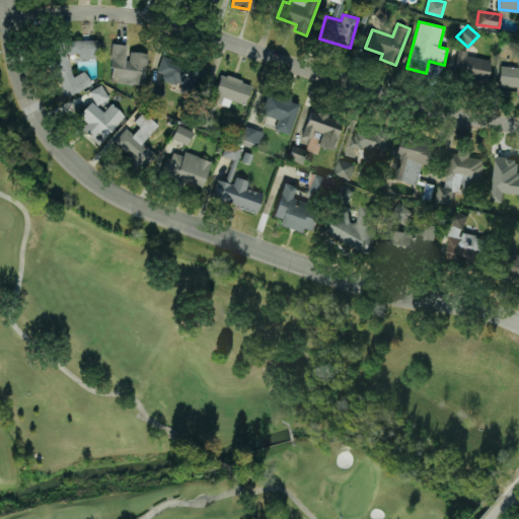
[(98,58),(97,39),(64,41),(65,51),(54,52),(57,92),(89,90),(88,73),(70,74),(69,53),(79,53),(79,60),(98,58)]
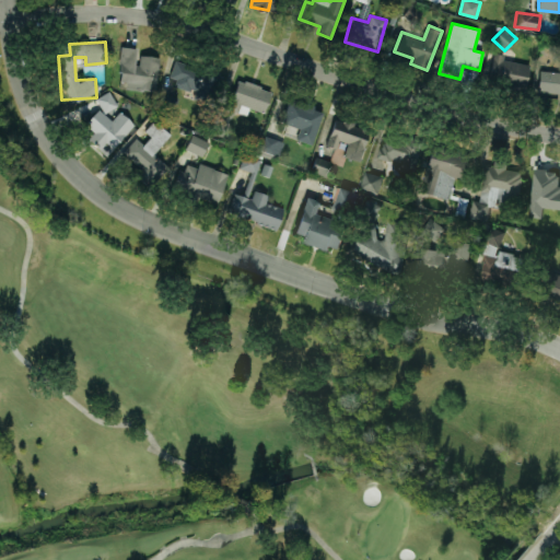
[(159,57),(138,55),(138,48),(124,47),(119,88),(155,91),(159,57)]
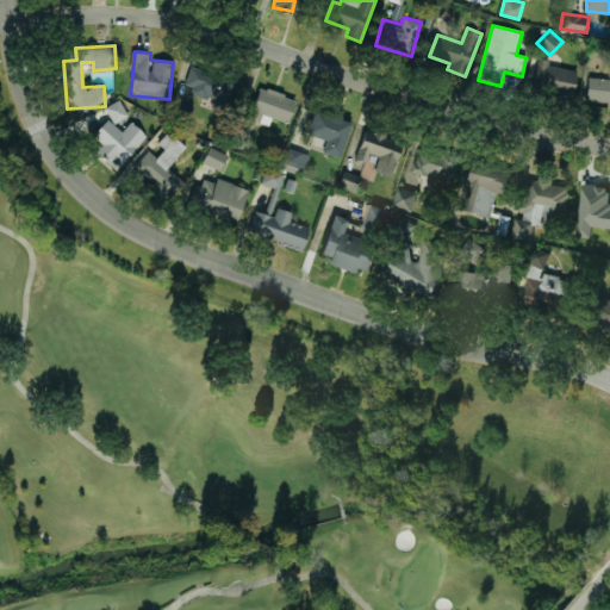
[(577,69),(548,67),(549,58),(537,57),(534,89),(574,93),(577,69)]
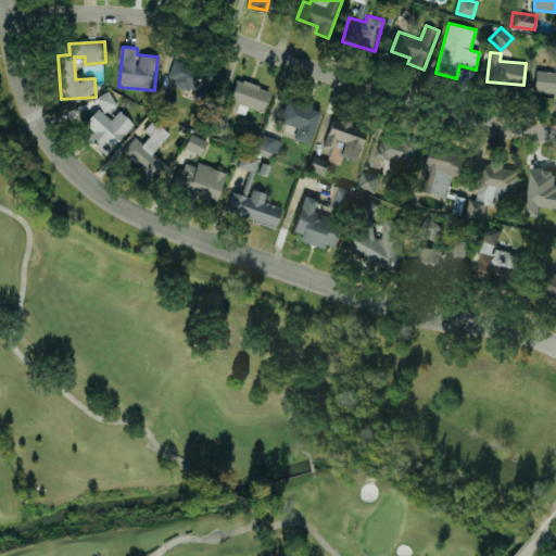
[(174,86),(196,91),(193,99),(211,104),(220,73),(174,60),(169,77),(176,79),(174,86)]
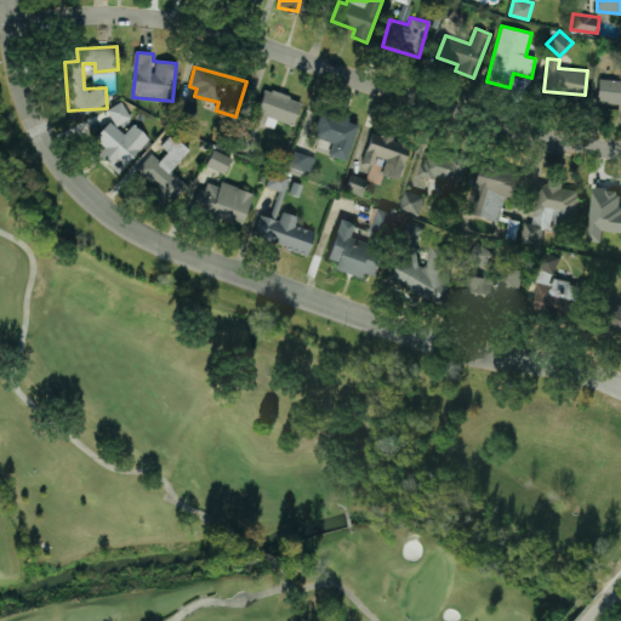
[(620,103),(620,79),(598,79),(597,103),(620,103)]
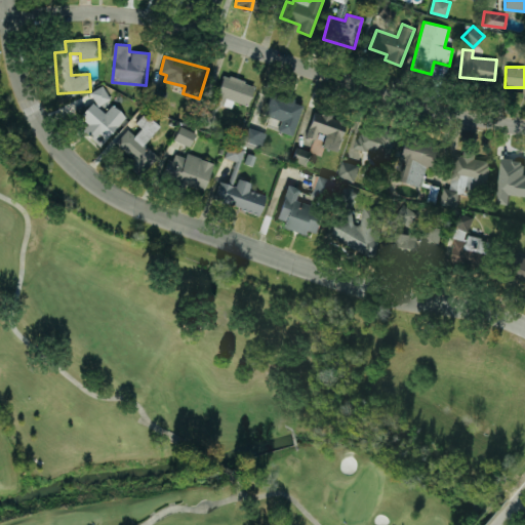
[(215,103),(229,107),(231,99),(248,105),(254,84),(223,75),(215,103)]
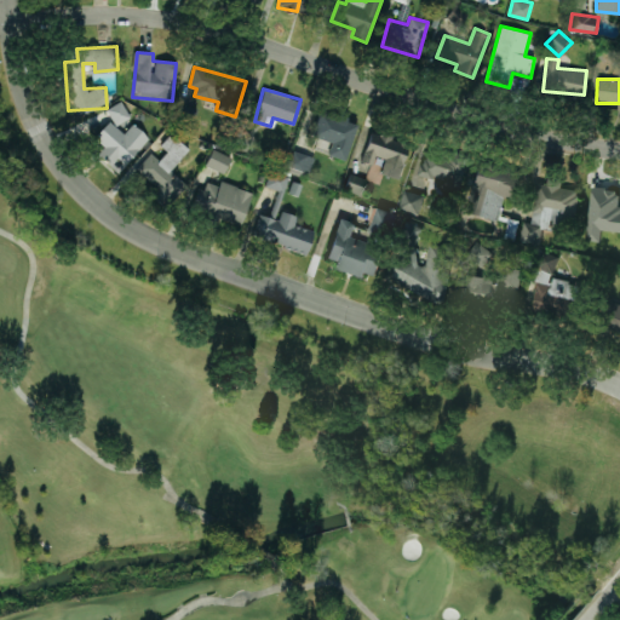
[(107,109),(115,125),(130,116),(121,101),(107,109)]
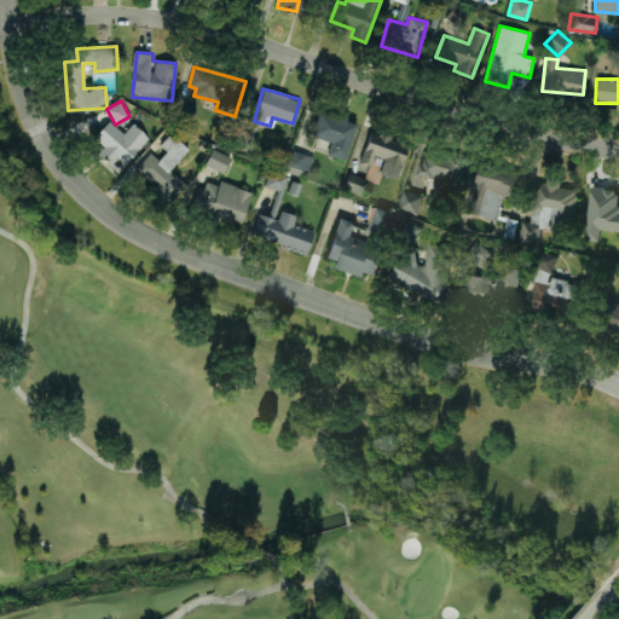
[(192,122),(195,106),(179,105),(177,121),(192,122)]
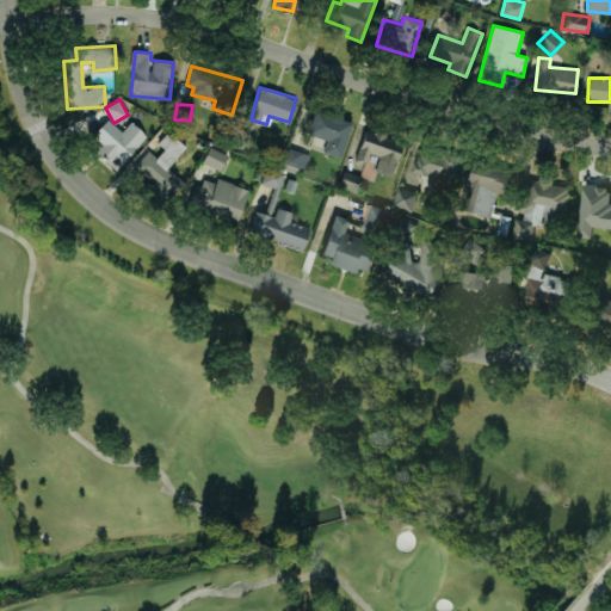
[(352,121),(315,109),(308,134),(327,140),(322,152),(340,158),(352,121)]
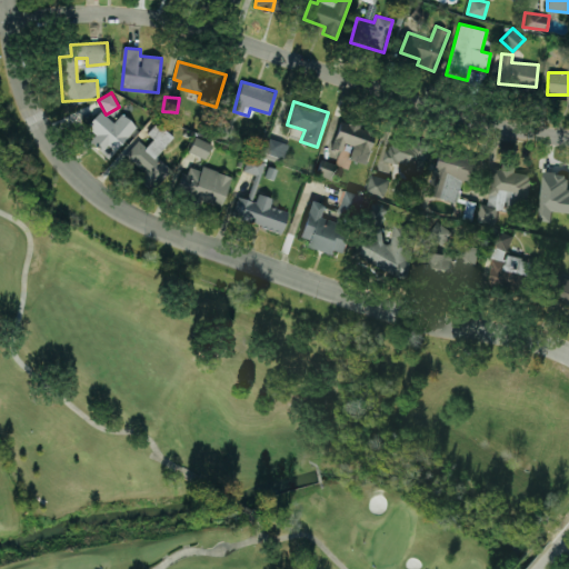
[(113,122),(100,110),(87,126),(96,135),(90,140),(108,157),(137,127),(122,113),(113,122)]
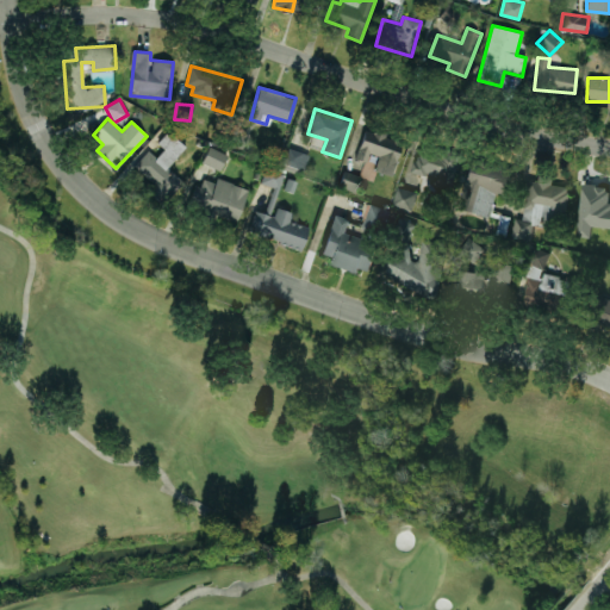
[(392,175),(403,141),(365,129),(355,159),(367,162),(369,153),(379,155),(375,169),(392,175)]
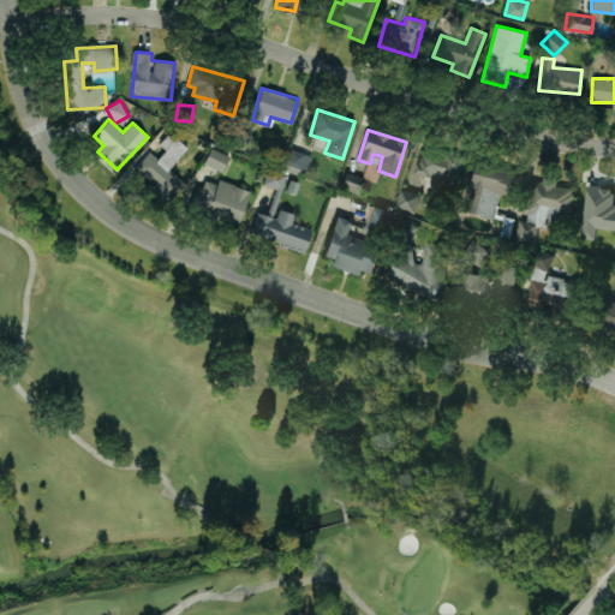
[(135,167),(154,184),(148,192),(163,206),(184,181),(169,168),(187,148),(169,132),(159,144),(166,150),(157,159),(149,151),(135,167)]
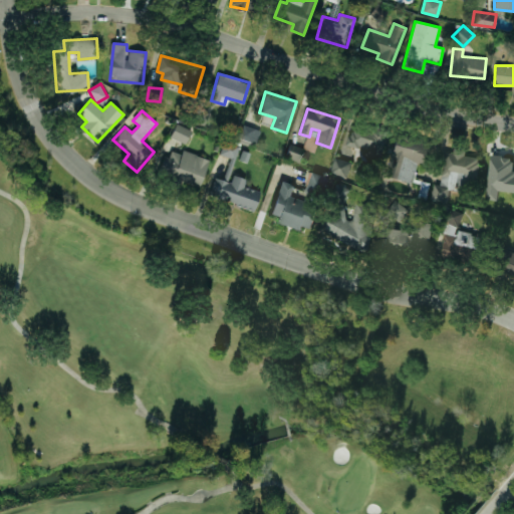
[(387,130),(353,121),(347,148),(380,156),(387,130)]
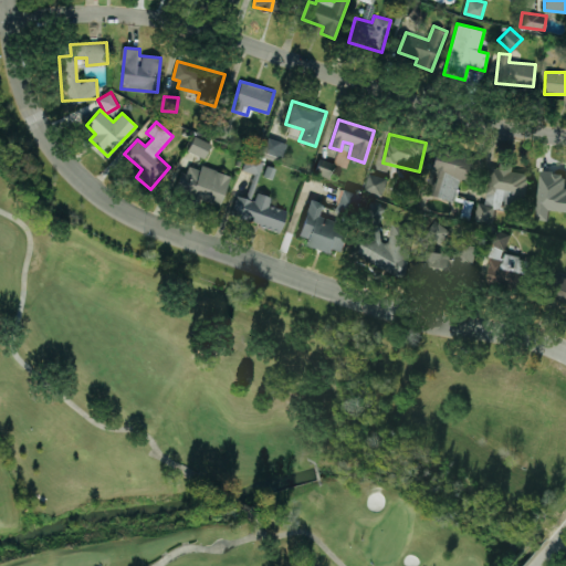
[(210,143),(203,157),(187,149),(195,135),(210,143)]
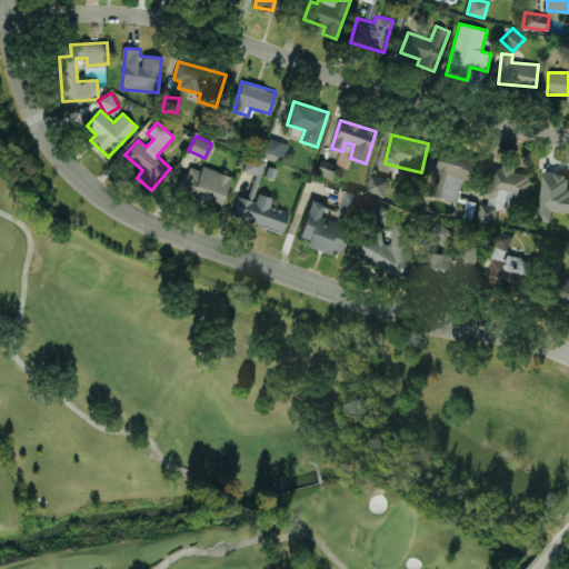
[(285,158),(288,142),(269,138),(265,153),(285,158)]
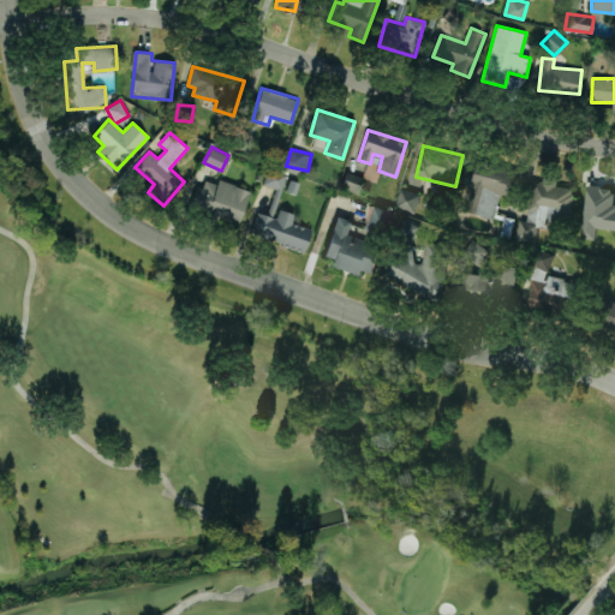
[(494,218),(499,195),(512,198),(518,171),(473,160),(461,210),(494,218)]
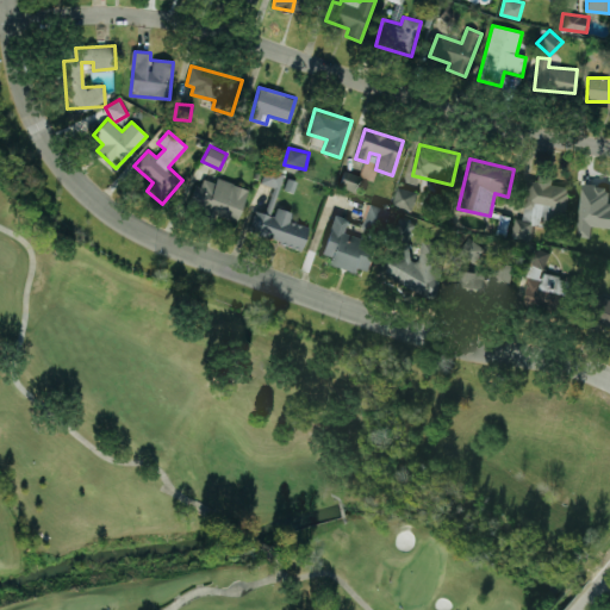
[(284,170),(265,167),(262,185),(281,187),(284,170)]
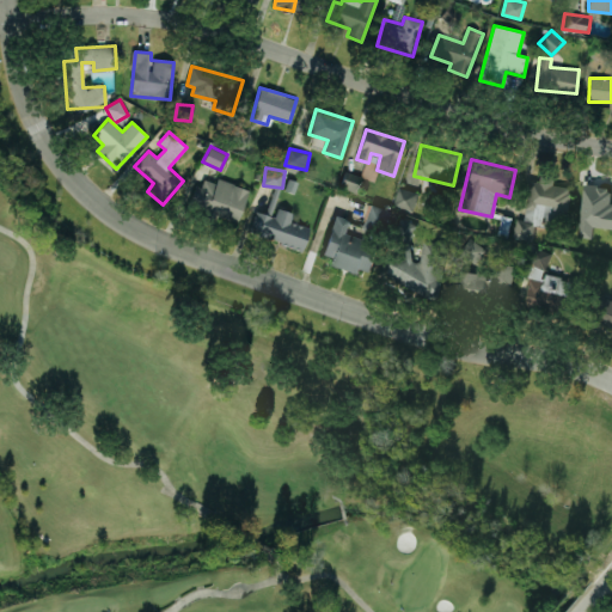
[(356,193),(362,176),(346,171),(340,187),(356,193)]
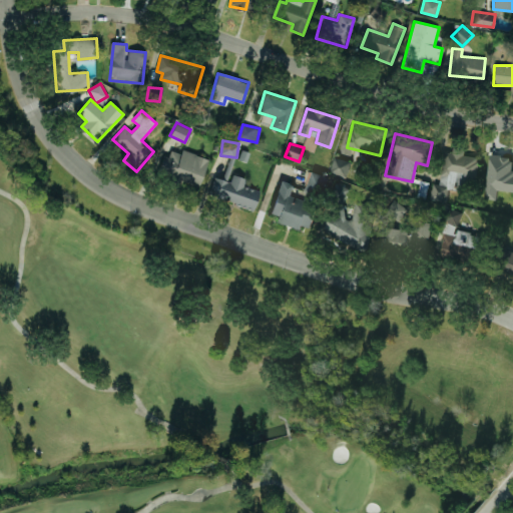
[(444,150),(439,183),(432,182),(430,198),(446,200),(448,184),(474,188),(479,156),(463,154),(464,149),(452,147),(451,151),(444,150)]
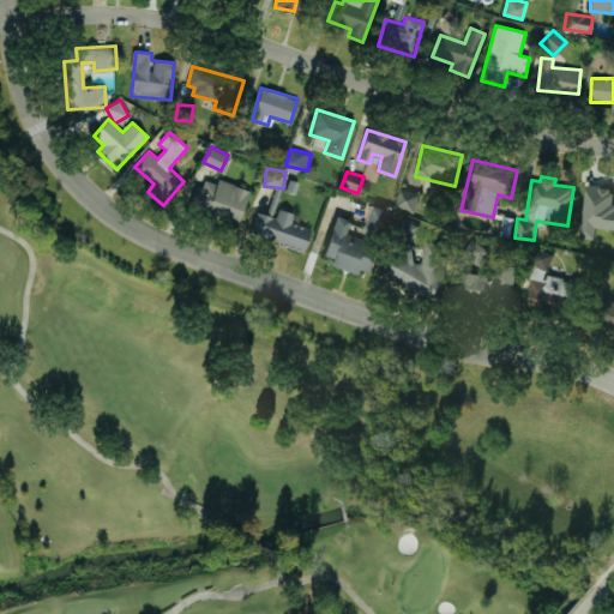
[(239,223),(250,190),(217,179),(216,184),(200,179),(191,208),(239,223)]
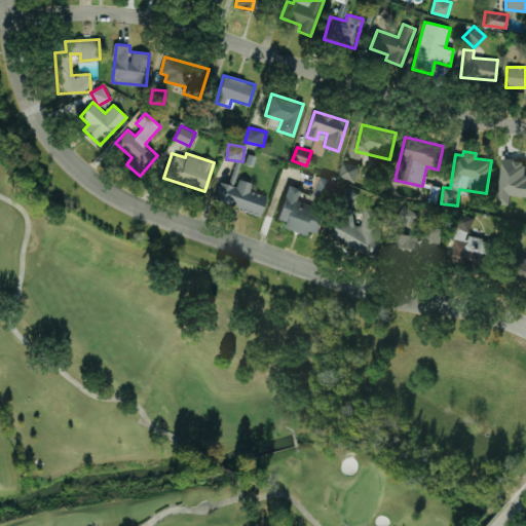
[(525,176),(524,176),(525,159),(501,158),(498,202),(510,203),(510,194),(525,195),(525,176)]
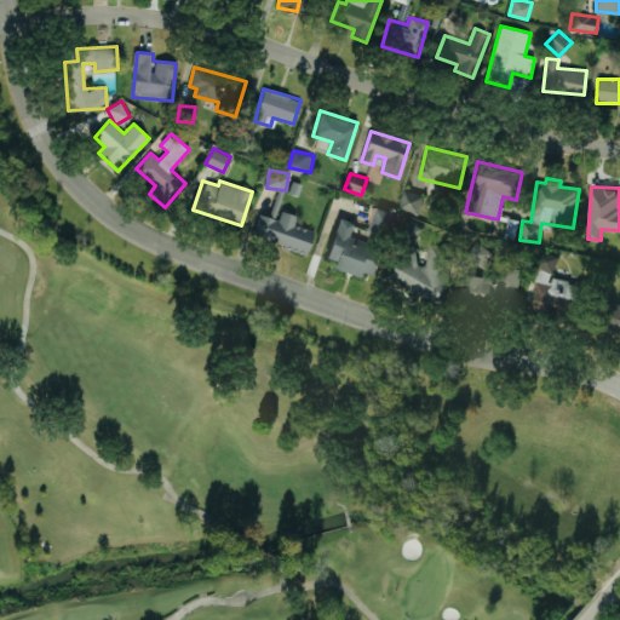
[(419,213),(424,194),(403,189),(399,207),(419,213)]
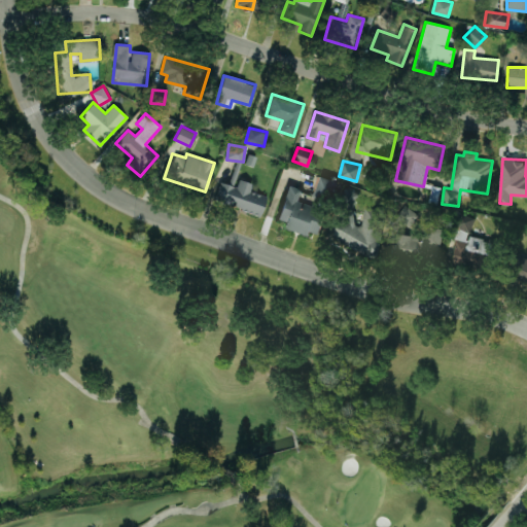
[(330,202),(338,181),(320,175),(313,196),(330,202)]
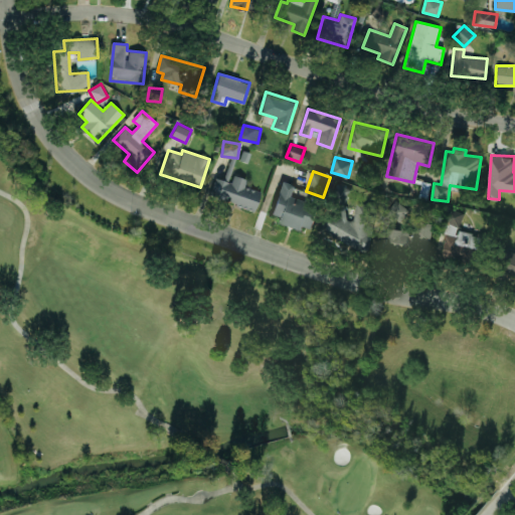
[(244,186),(246,179),(233,175),(231,183),(215,178),(209,196),(254,210),(261,191),(244,186)]
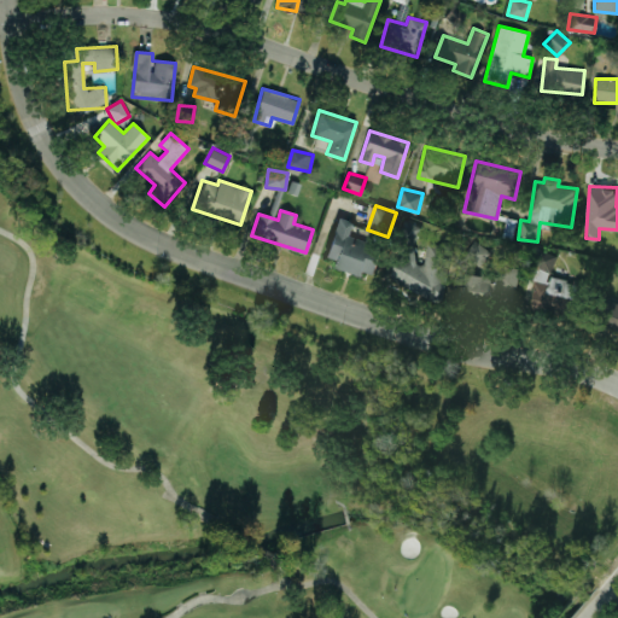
[(324,262),(363,274),(365,270),(374,274),(383,245),(350,234),(354,222),(338,217),(324,262)]
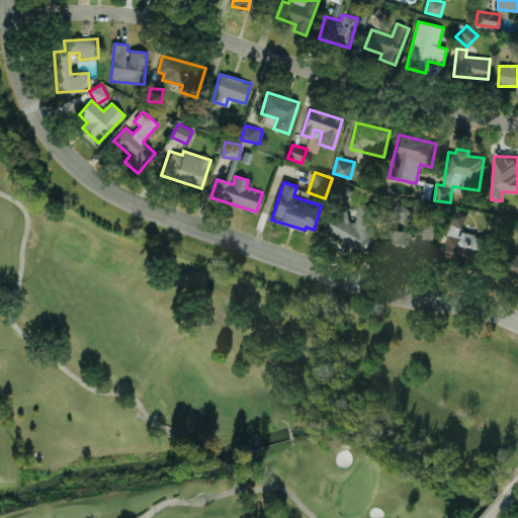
[(360,203),(352,221),(343,217),(354,190),(339,184),(331,202),(339,205),(327,234),(363,251),(377,220),(369,216),(372,208),(360,203)]
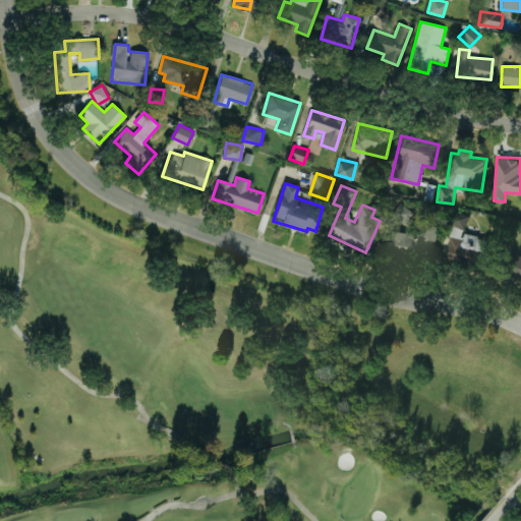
[(407,224),(414,210),(398,203),(392,217),(407,224)]
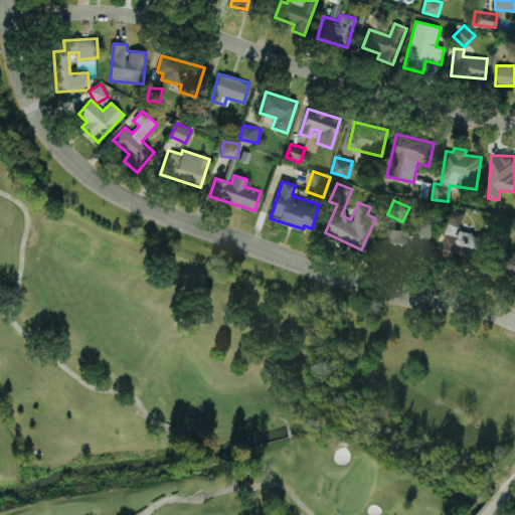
[(441,258),(476,264),(481,234),(457,230),(461,211),(450,209),(447,225),(446,224),(441,258)]
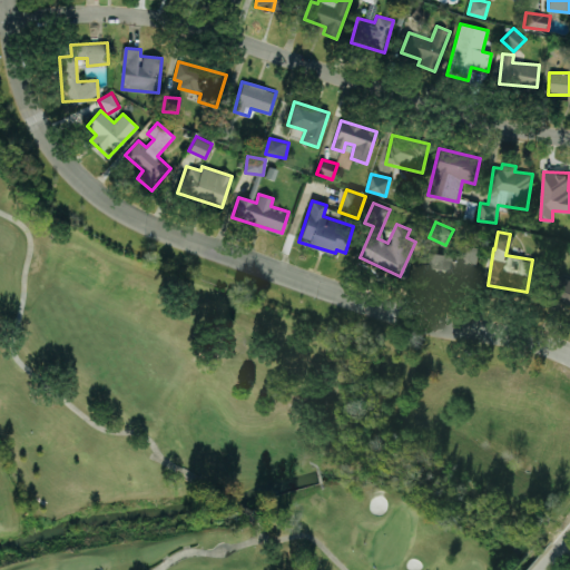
[(428,252),(424,277),(472,283),(477,246),(460,244),(459,256),(428,252)]
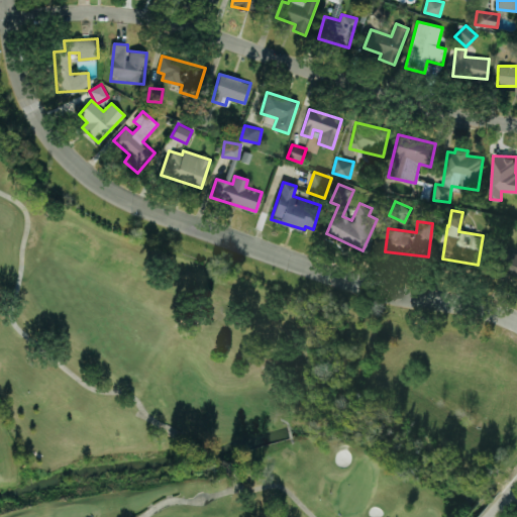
[(516,280),(516,252),(511,250),(502,276),(516,280)]
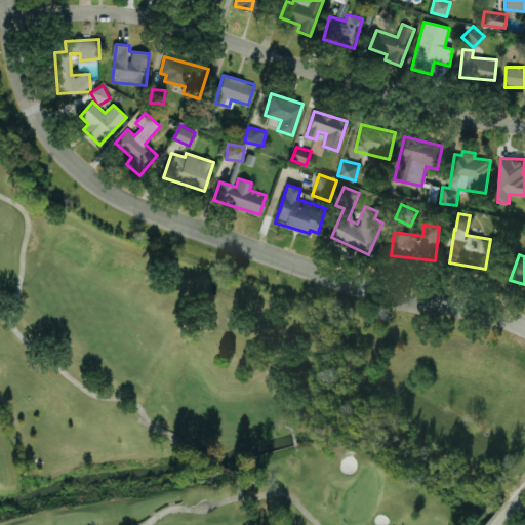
All buildings are outlined.
